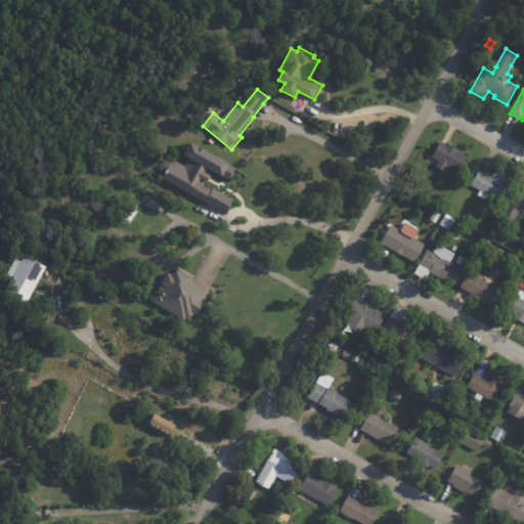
[(450,167),(448,166),(445,171),(436,166),(439,161),(432,157),(441,141),(448,145),(449,143),(461,149),(460,151),(468,157),(459,172),(450,167)]
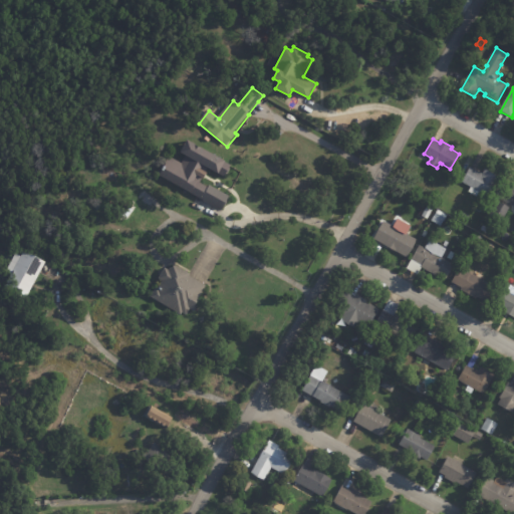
[(205,175),(202,180),(201,179),(199,183),(207,187),(208,185),(227,196),(219,210),(158,175),(169,157),(180,164),(184,156),(180,153),(187,141),(229,165),(223,177),(207,168),(204,173),(206,173),(205,175)]
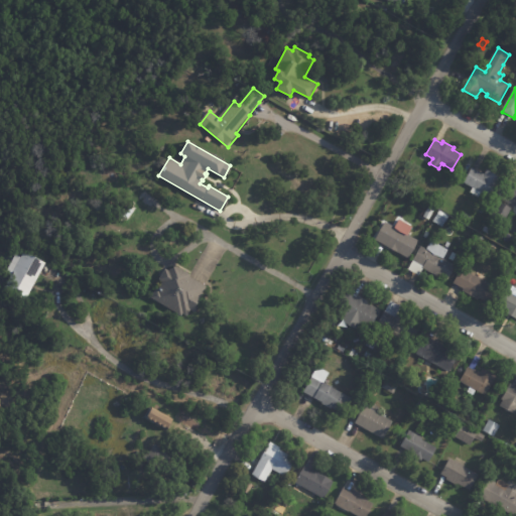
[(478,170),(485,174),(487,169),(501,176),(490,196),(482,191),(479,198),(471,192),(474,186),(465,181),(472,167),(478,170)]
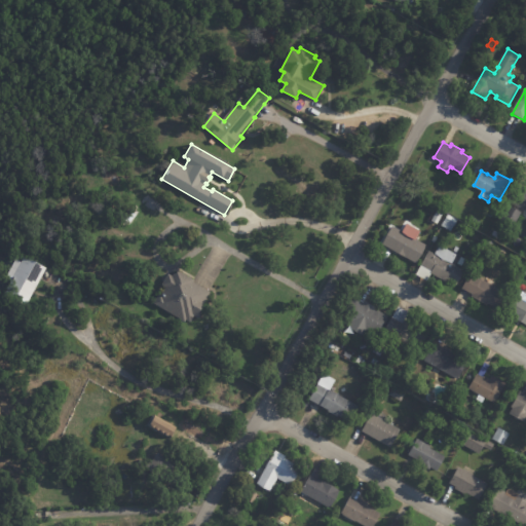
[(525,191),(525,222),(520,219),(523,212),(513,207),(522,189),(525,191)]
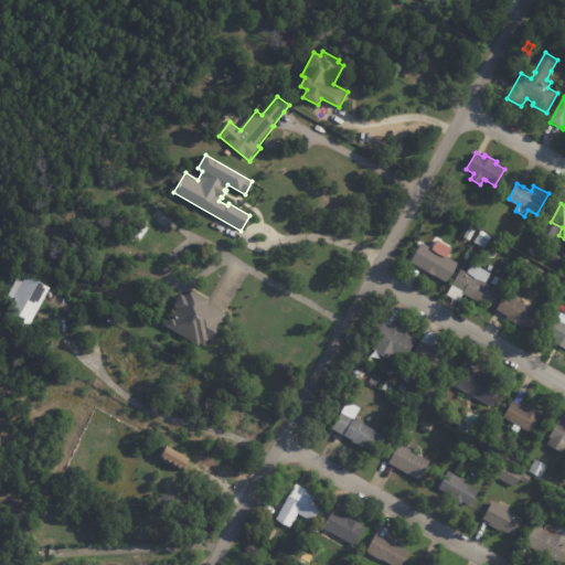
[(168,217),(162,225),(170,232),(155,253),(126,257),(124,241),(142,215),(144,216),(152,204),(169,216),(168,217)]
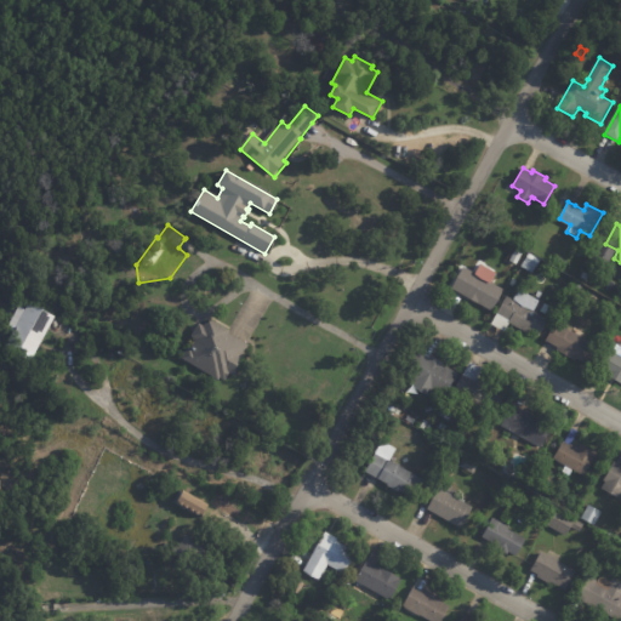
[(605,245),(615,250),(605,266),(591,258),(599,241),(605,245)]
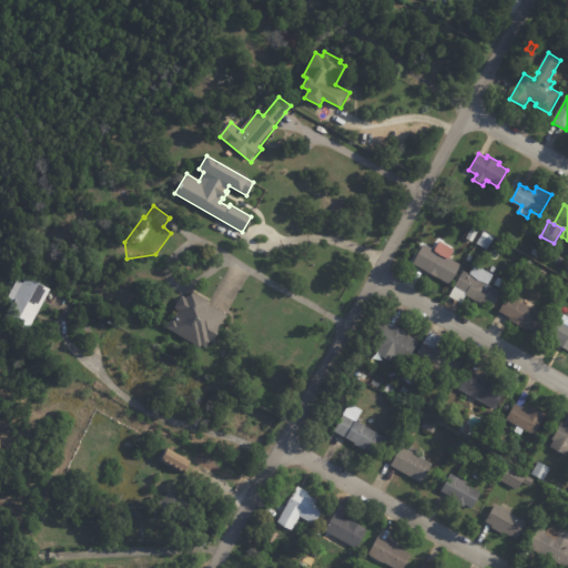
[(485,232),(495,239),(488,250),(477,243),(485,232)]
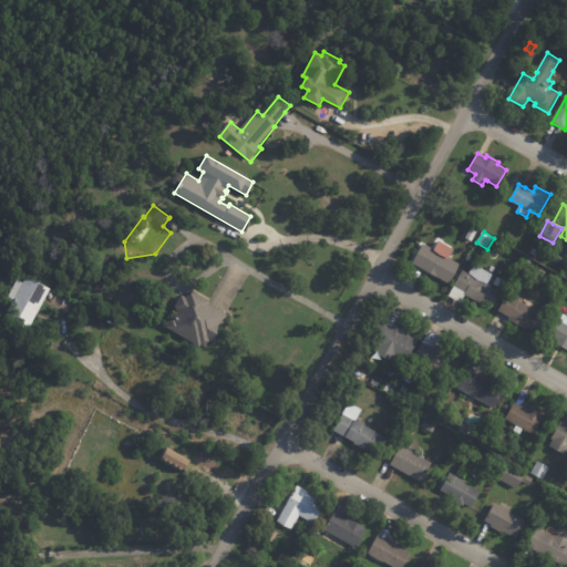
[(511,234),(517,237),(514,245),(506,240),(511,234)]
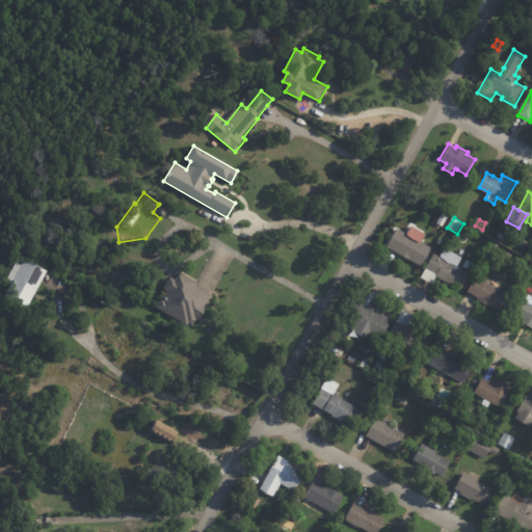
[(403,255),(388,246),(398,229),(407,234),(413,224),(426,233),(422,241),(432,247),(422,266),(403,255)]
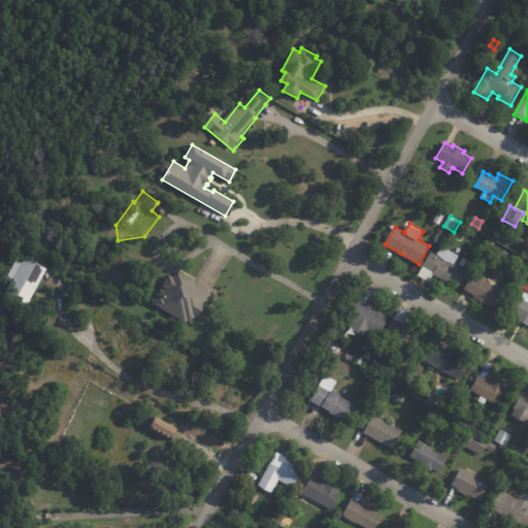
[(496,231),(502,235),(500,239),(493,236),(496,231)]
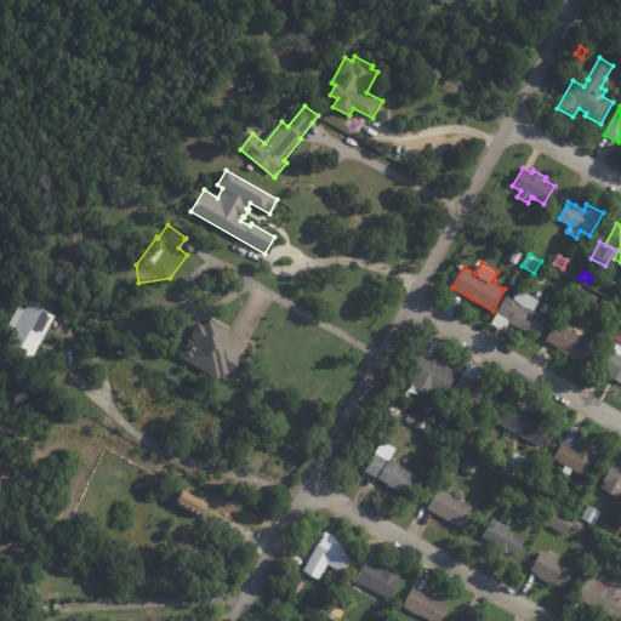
[(540,300),(534,311),(550,319),(540,337),(511,322),(506,331),(493,324),(507,295),(514,298),(519,289),(540,300)]
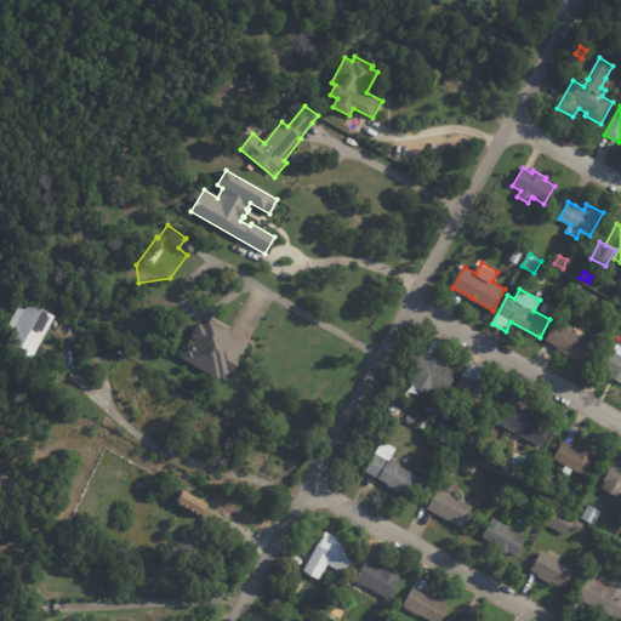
[(557,298),(562,290),(568,292),(563,302),(557,298)]
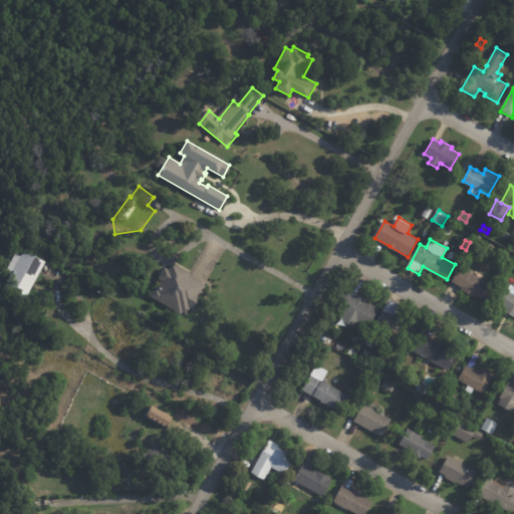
[(28,282),(21,296),(1,285),(7,273),(1,270),(11,253),(16,255),(19,249),(40,261),(28,282)]
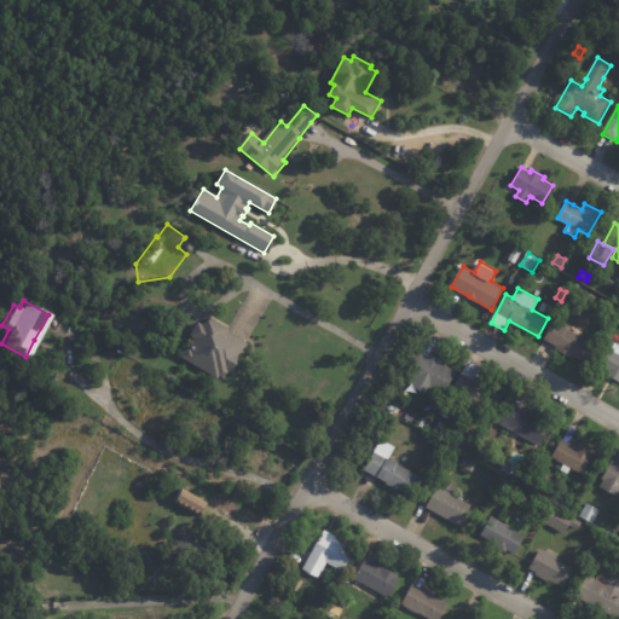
[(227,330),(230,331),(229,334),(248,346),(242,357),(244,359),(233,376),(229,374),(224,381),(220,377),(218,381),(181,359),(189,348),(190,350),(196,340),(191,337),(198,324),(204,327),(206,324),(208,324),(210,320),(227,330)]
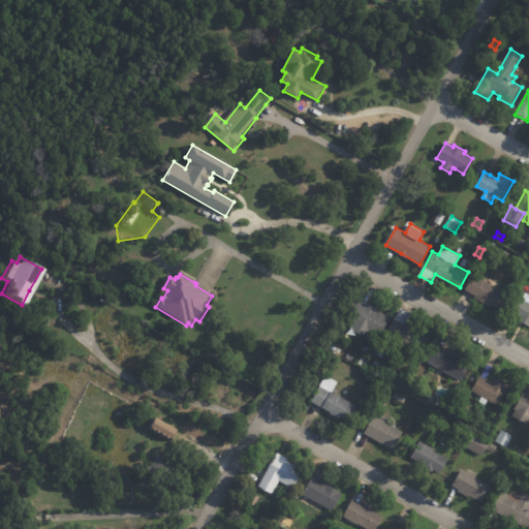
[(481,302),(475,299),(476,297),(465,290),(474,276),(488,283),(488,282),(497,287),(497,288),(510,296),(502,311),(492,305),(490,307),(481,302)]
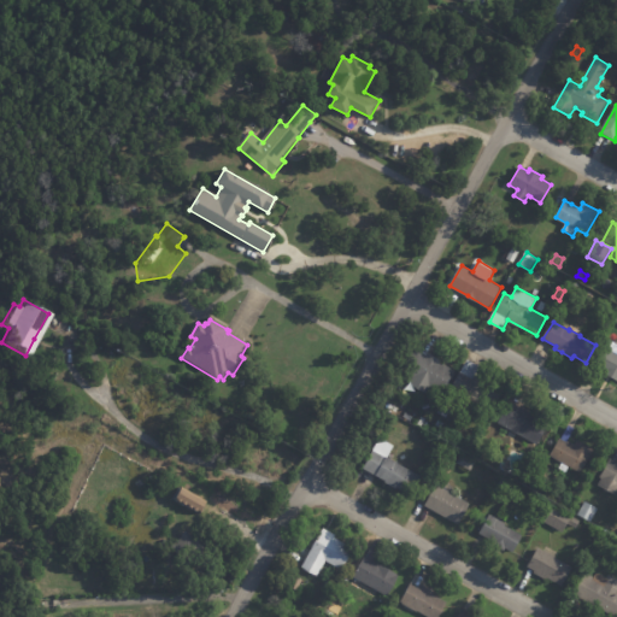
[(606,347),(616,353),(616,378),(606,374),(607,371),(595,365),(606,347)]
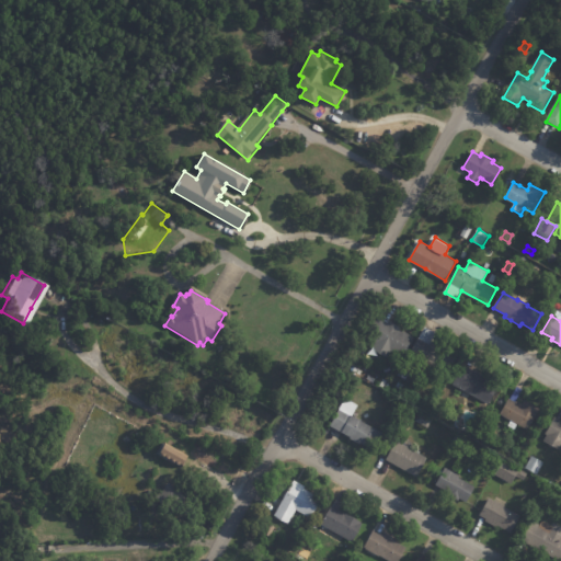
[(379,318),(388,323),(389,321),(401,329),(400,329),(414,338),(402,356),(366,335),(377,317),(379,318)]
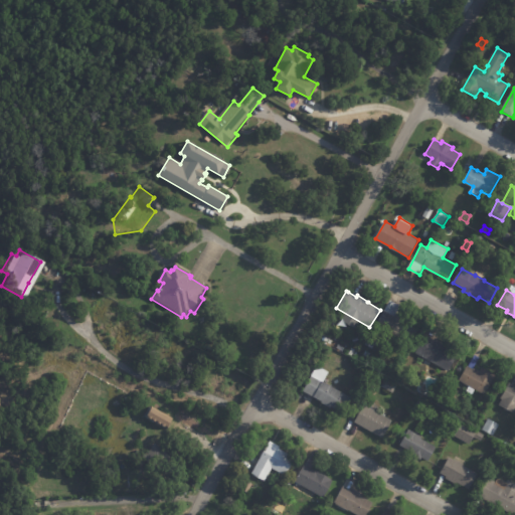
[(398,306),(399,307),(395,314),(408,322),(407,324),(417,331),(410,344),(396,336),(393,341),(384,336),(387,332),(376,325),(390,301),(398,306)]
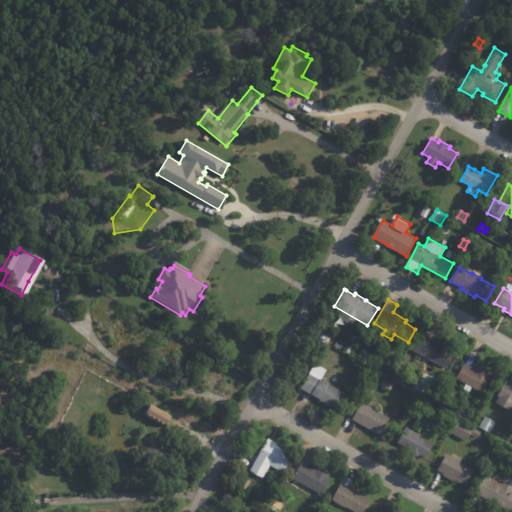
[(363,342),(370,330),(376,334),(374,337),(376,338),(374,343),(372,343),(370,347),(363,342)]
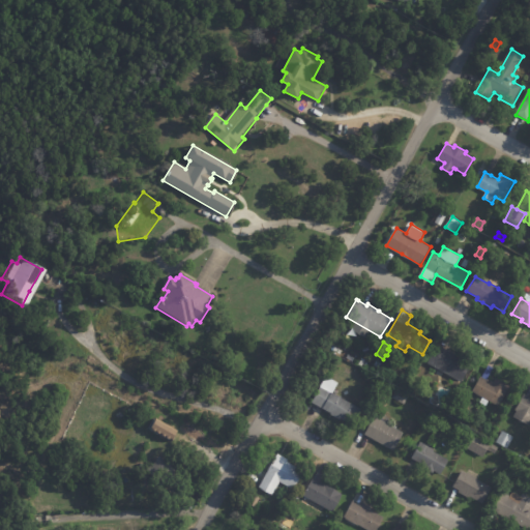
[(448,350),(461,357),(460,359),(471,365),(462,382),(429,362),(439,345),(448,350)]
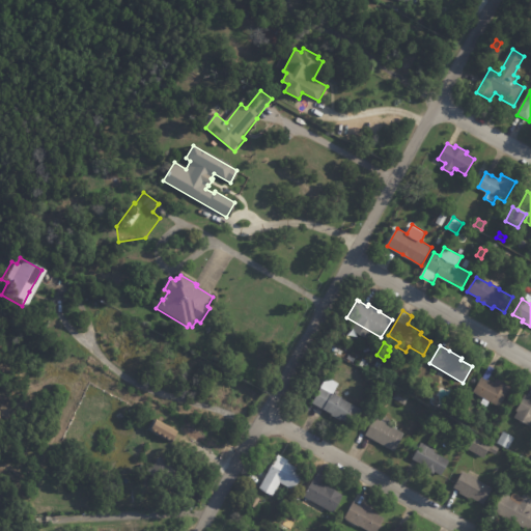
[(417,381),(420,374),(426,378),(423,384),(417,381)]
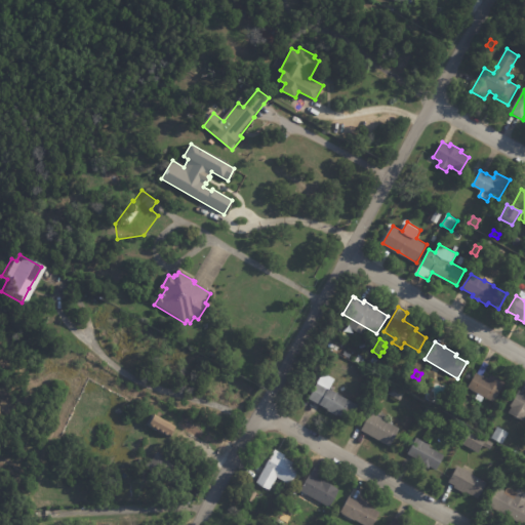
[(477,372),(489,378),(492,374),(506,381),(495,402),(468,388),(476,371),(477,372)]
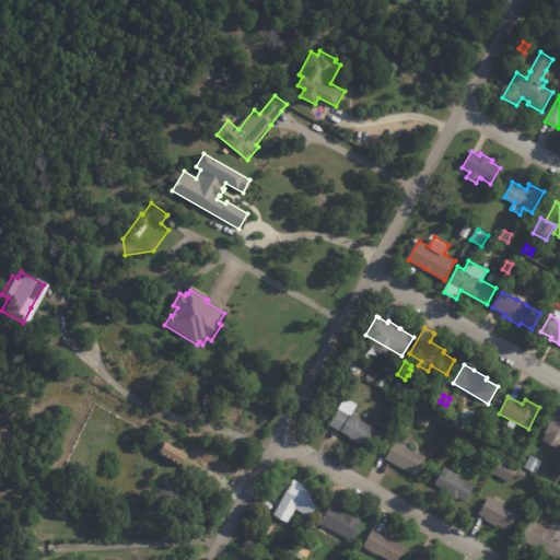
[(341,431),(329,424),(345,398),(358,405),(351,415),(384,433),(374,450),(361,442),(360,444),(350,439),(351,436),(341,431)]
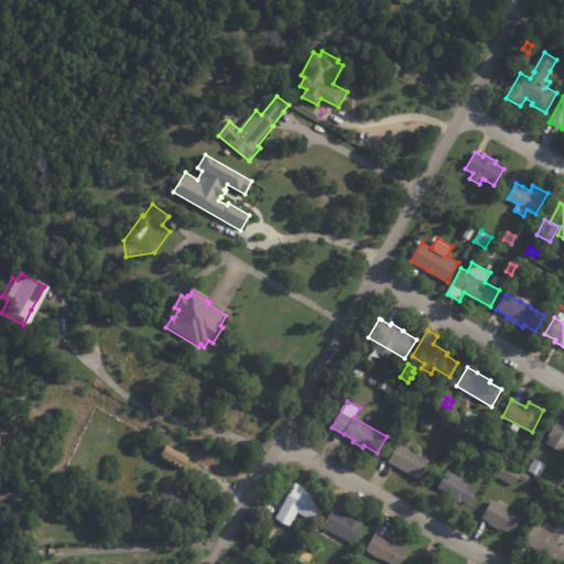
[(435,423),(431,431),(418,423),(423,415),(435,423)]
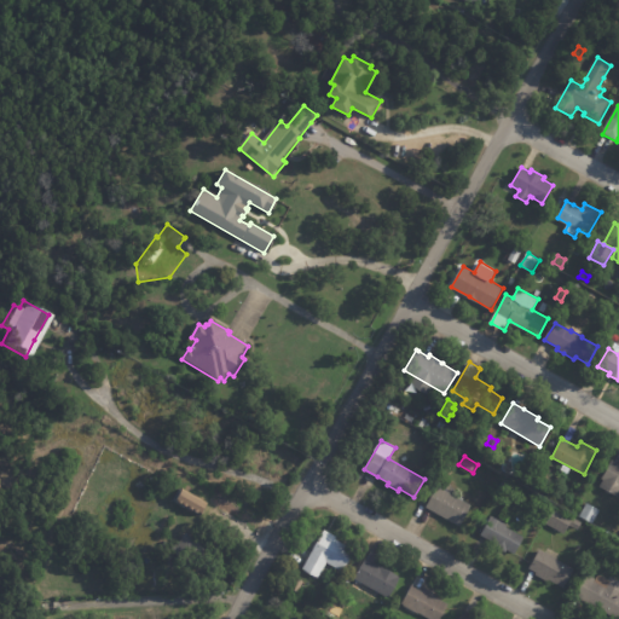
[(613,462),(618,464),(618,496),(618,498),(600,487),(603,480),(601,480),(612,461),(613,462)]
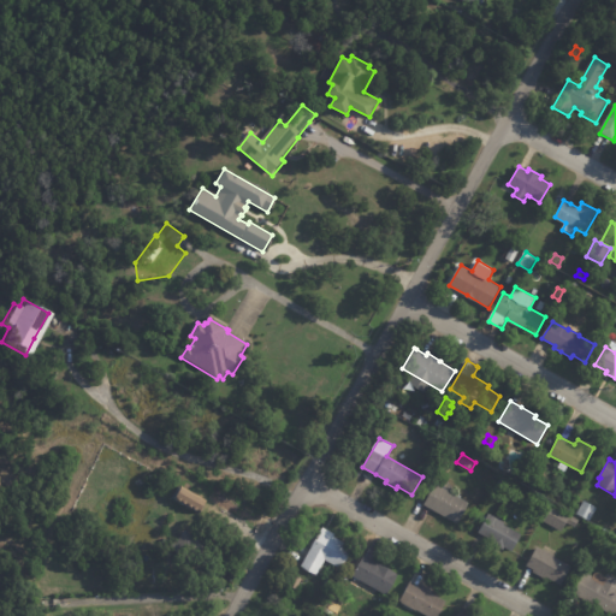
[(513,484),(509,490),(497,484),(501,478),(513,484)]
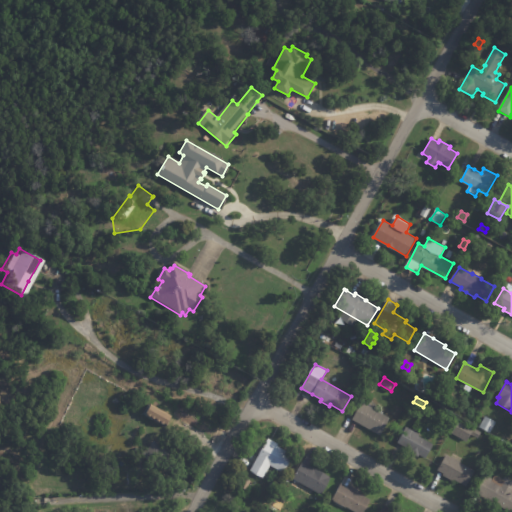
[(380,436),(352,419),(363,402),(365,404),(368,399),(377,404),(374,408),(390,418),(380,436)]
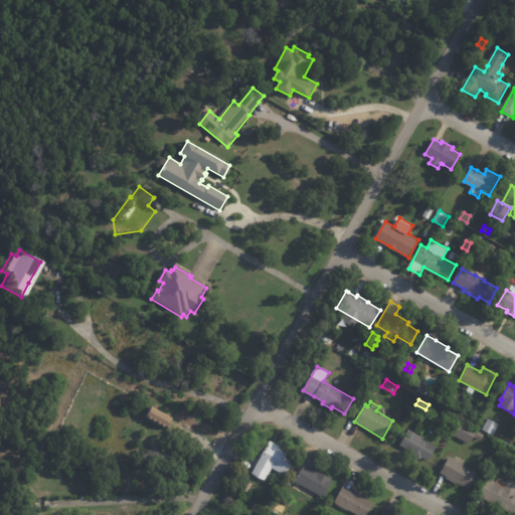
[(171,420),(166,430),(155,423),(162,412),(172,418),(171,420)]
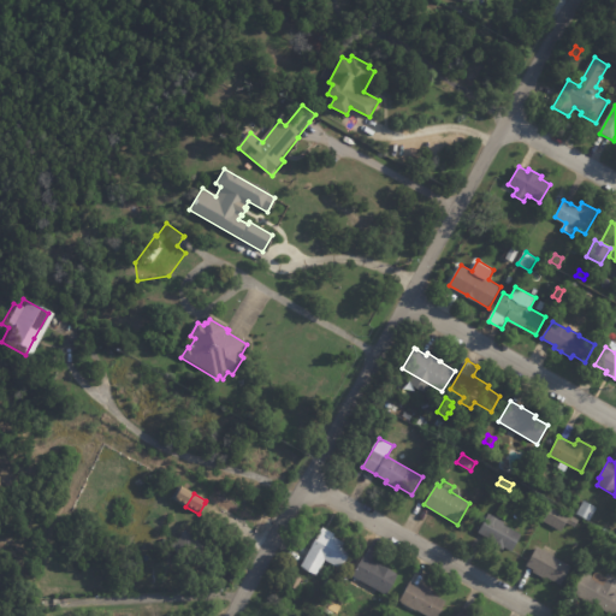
[(597,509),(588,522),(575,514),(582,501),(597,509)]
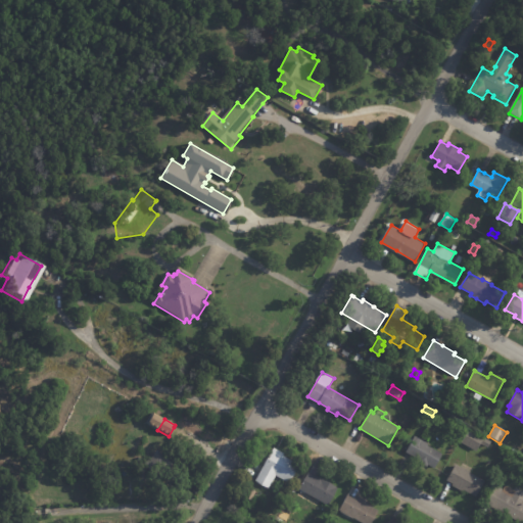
[(433,431),(428,440),(421,436),(426,427),(433,431)]
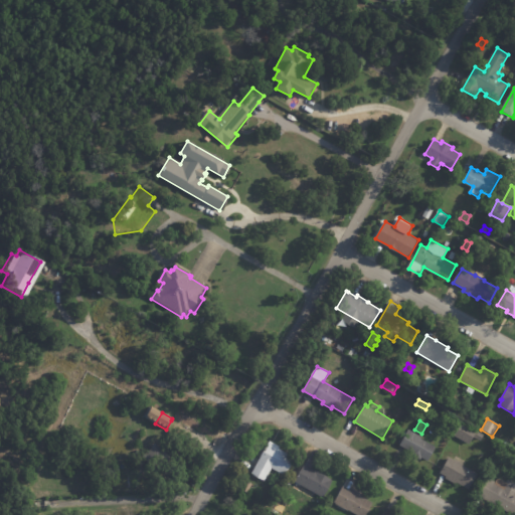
[(463,440),(454,436),(461,421),(485,435),(482,441),(475,437),(473,440),(477,442),(474,447),(463,440)]
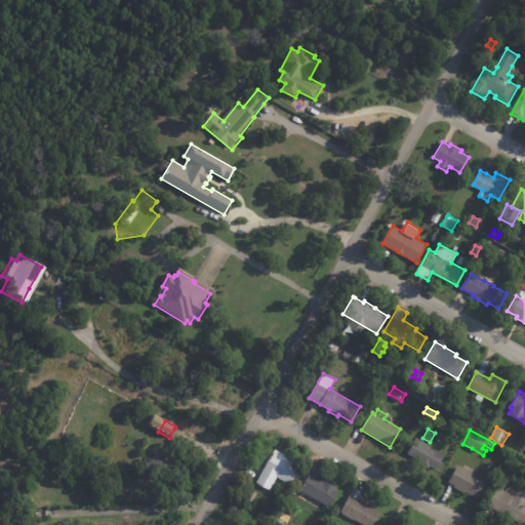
[(445,453),(437,470),(430,466),(429,468),(419,462),(420,460),(408,453),(416,438),(445,453)]
